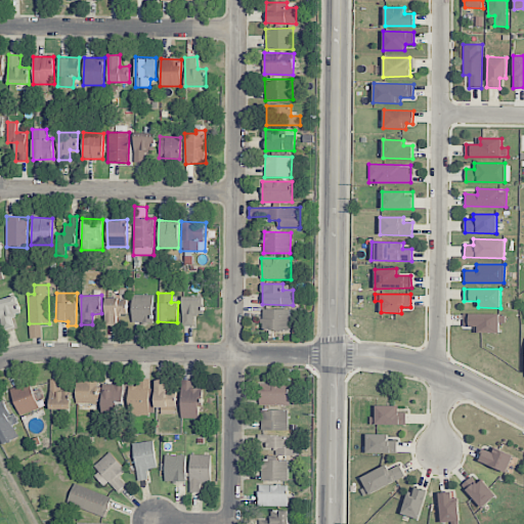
[(153,295),(133,295),(132,322),(153,323),(153,295)]
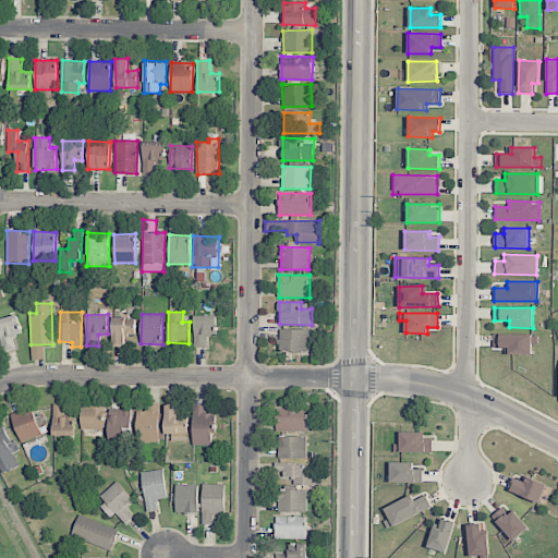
[(0,318),(0,339),(2,350),(15,348),(12,336),(22,335),(17,315),(0,318)]
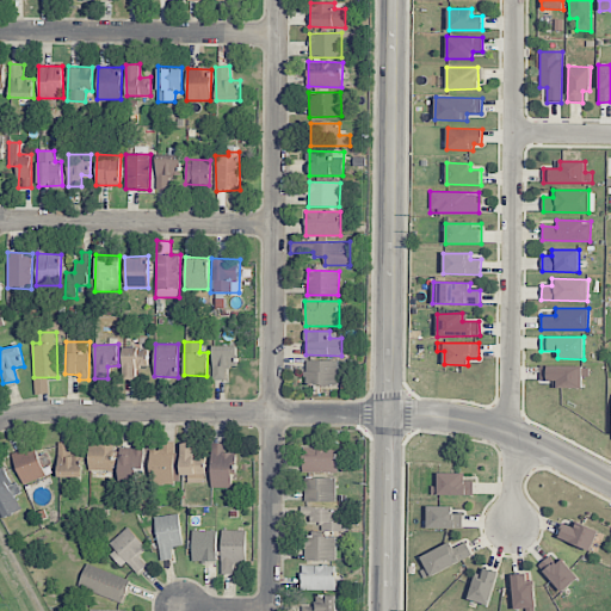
[(236,368),(238,346),(214,346),(213,380),(226,381),(226,368),(236,368)]
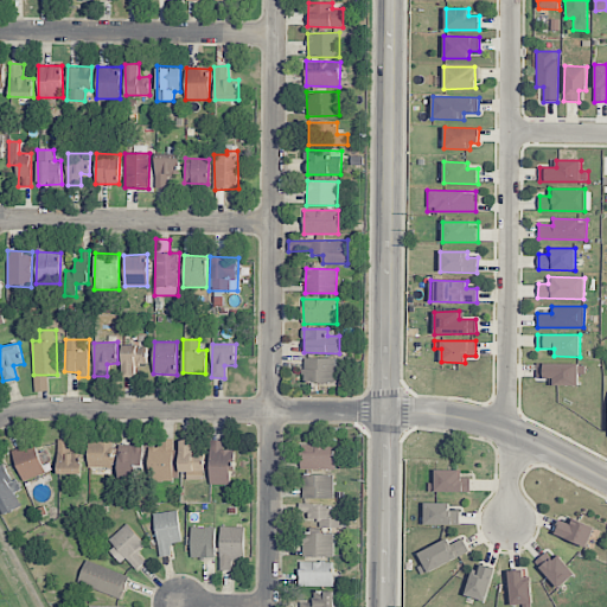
[(135,376),(136,364),(146,364),(146,345),(122,345),(122,376),(135,376)]
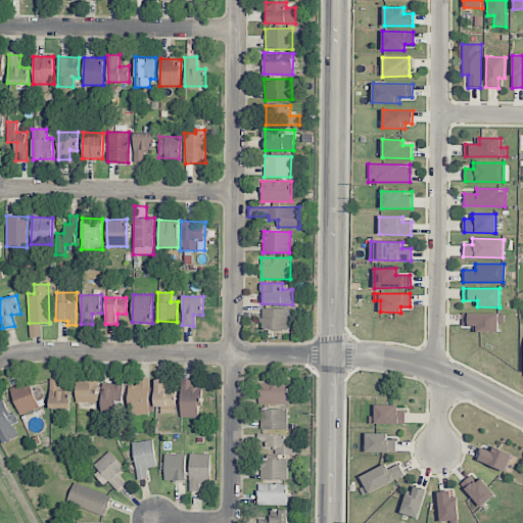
[(290,330),(290,308),(262,308),(262,329),(290,330)]
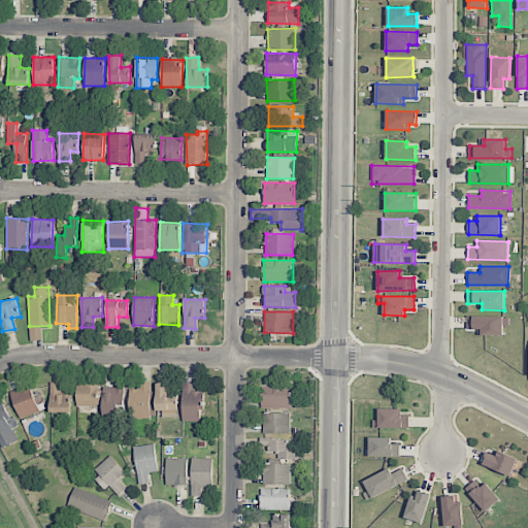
[(477,329),(479,335),(504,335),(503,316),(467,317),(467,329),(477,329)]
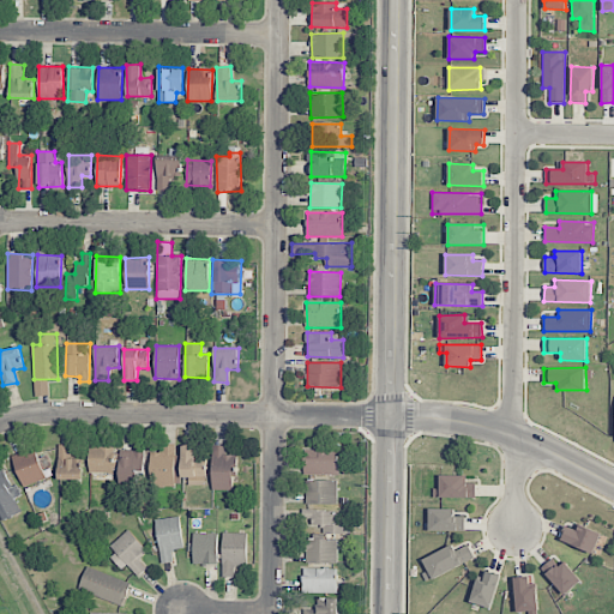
[(83,479),(83,458),(70,458),(70,444),(59,445),(59,480),(83,479)]
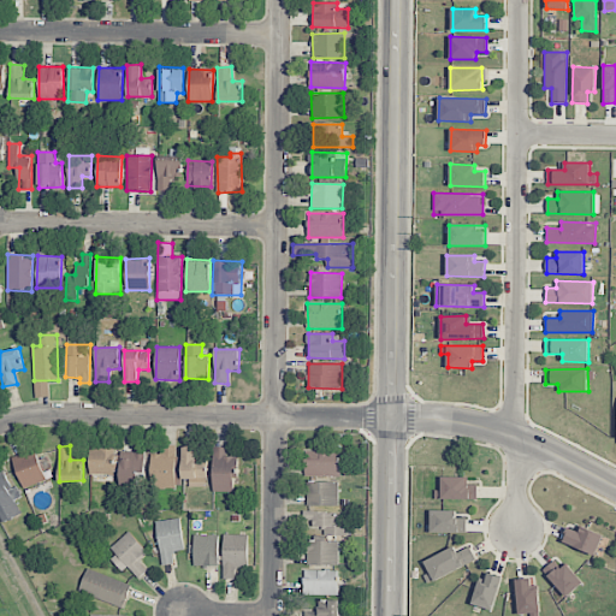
[(176,489),(177,445),(163,445),(163,454),(152,454),(150,487),(176,489)]
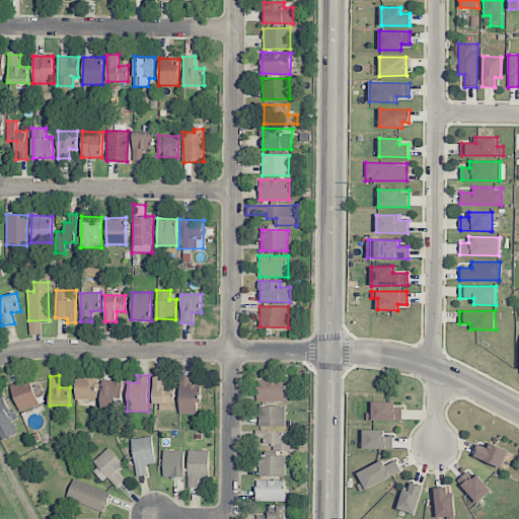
[(121,376),(113,376),(113,380),(101,380),(100,406),(121,406),(121,376)]
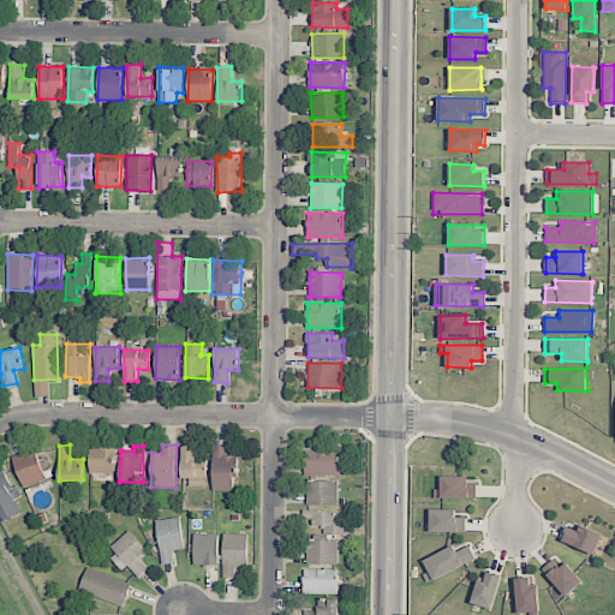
[(206,487),(207,459),(196,459),(196,446),(184,446),(183,485),(206,487)]
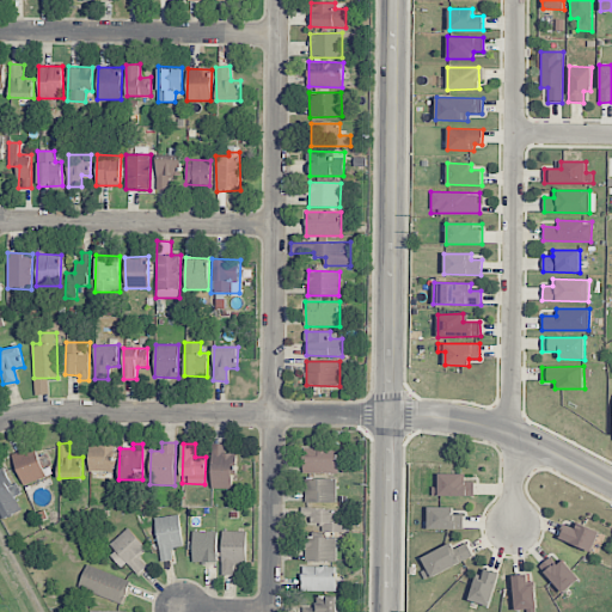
[(89,471),(112,471),(114,445),(90,445),(89,471)]
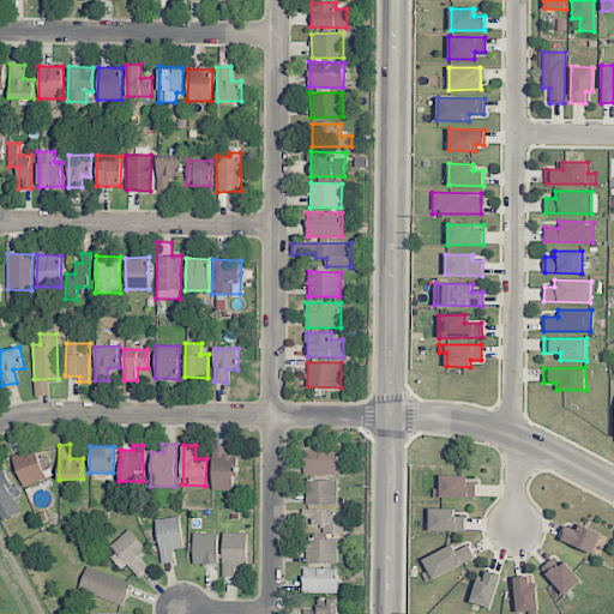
[(212,489),(234,491),(235,455),(227,455),(227,446),(214,446),(212,489)]
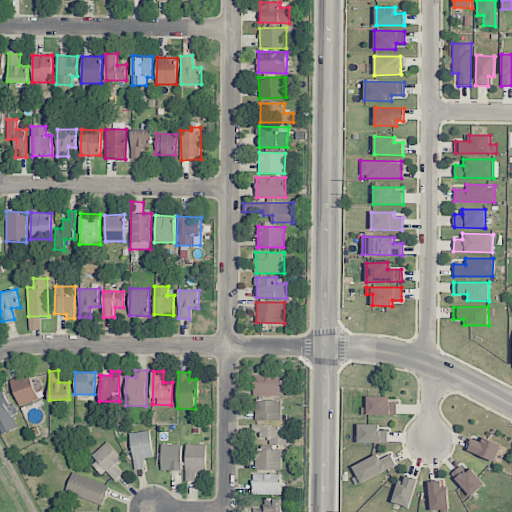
[(12,378),(17,405),(37,400),(31,374),(12,378)]
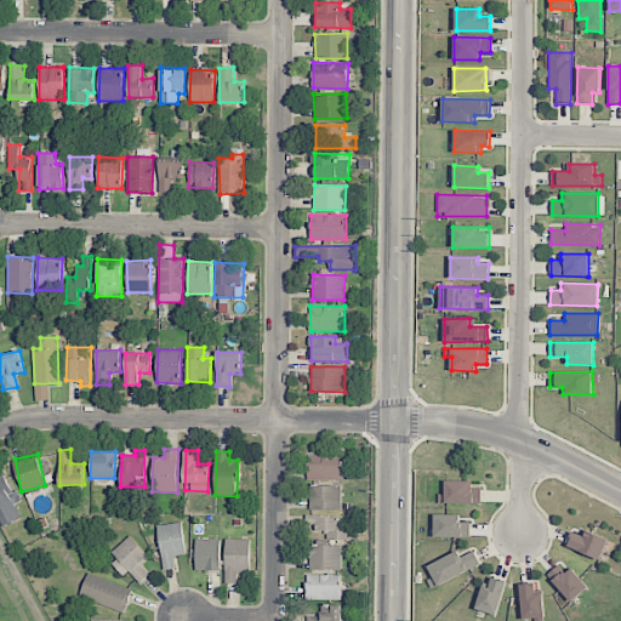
[(343,479),(342,454),(308,455),(308,480),(343,479)]
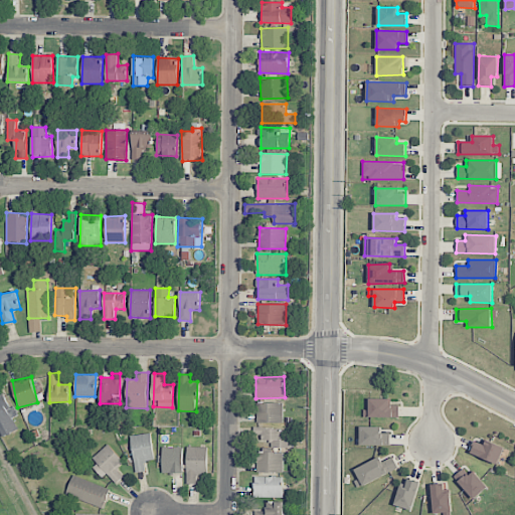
[(0,431),(3,437),(18,428),(12,418),(16,415),(3,392),(0,393),(0,431)]
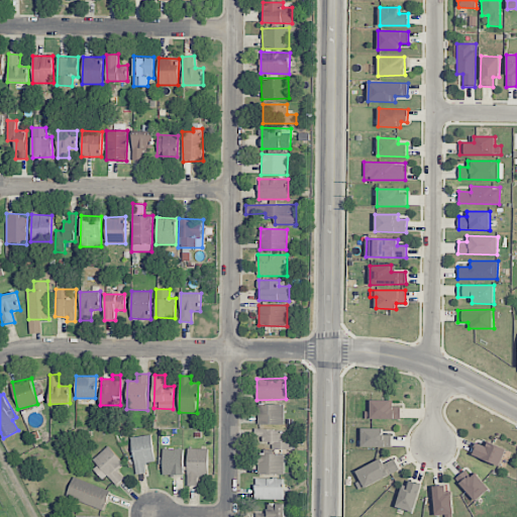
[(391,400),(371,401),(371,411),(366,412),(366,419),(401,418),(401,406),(392,407),(391,400)]
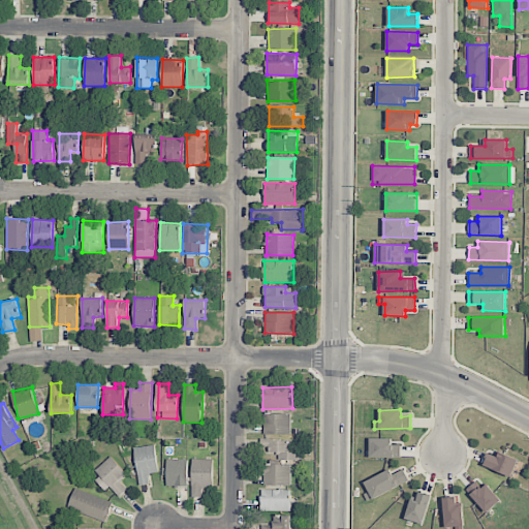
[(290,435),(290,413),(263,413),(262,434),(290,435)]
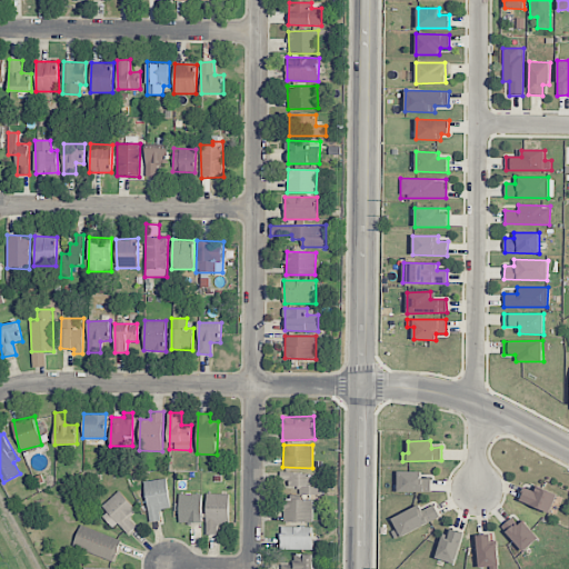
[(322,495),(322,485),(311,485),(311,473),(281,472),(281,487),(301,487),(301,495),(322,495)]
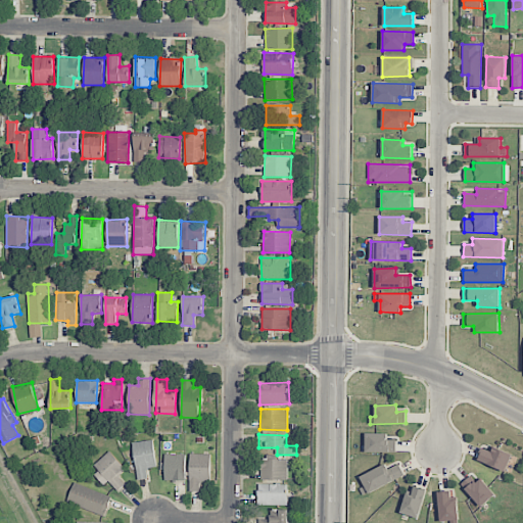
[(366,452),(396,453),(396,434),(366,434),(366,452)]
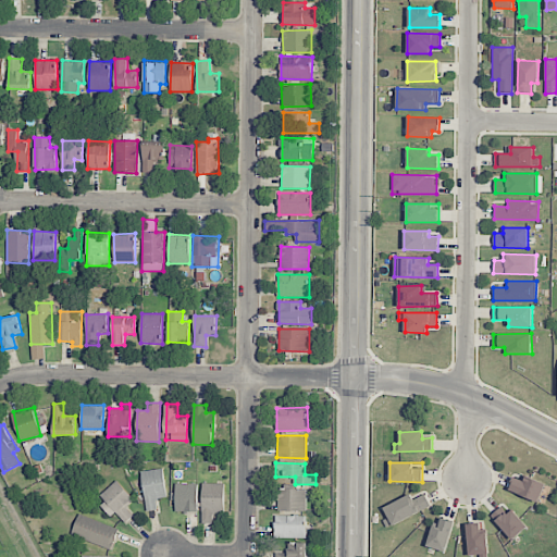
[(146,510),(158,510),(157,498),(166,497),(163,469),(143,471),(146,510)]
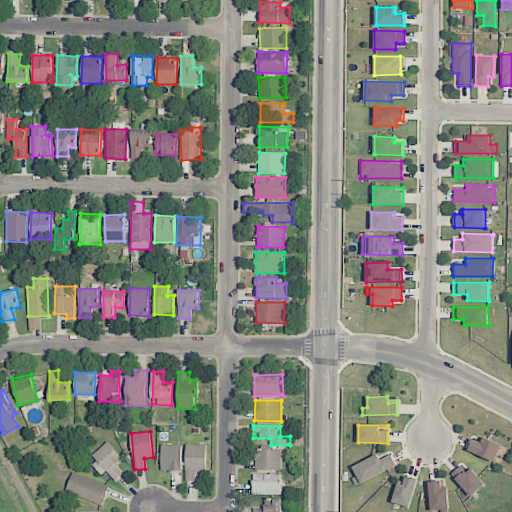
[(467,452),(496,461),(501,444),(483,438),(481,442),(472,438),(467,452)]
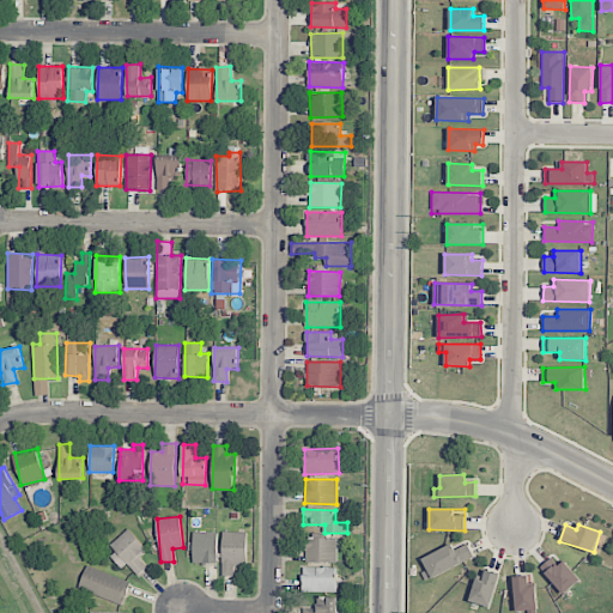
[(147,550),(128,528),(107,548),(125,568),(127,565),(138,576),(147,568),(139,558),(147,550)]
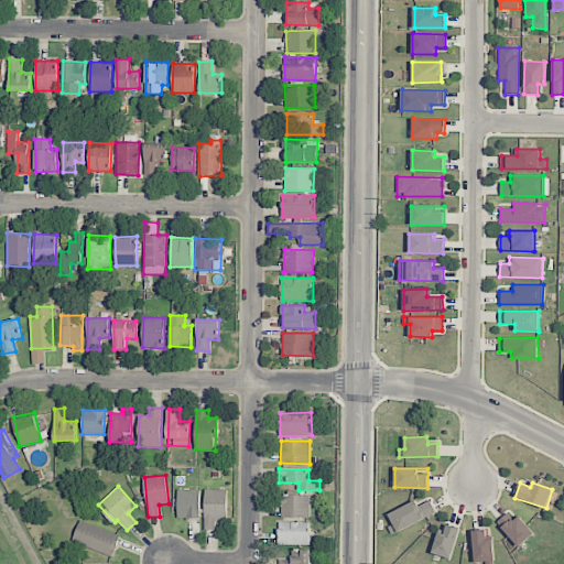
[(199,518),(201,490),(179,489),(177,518),(199,518)]
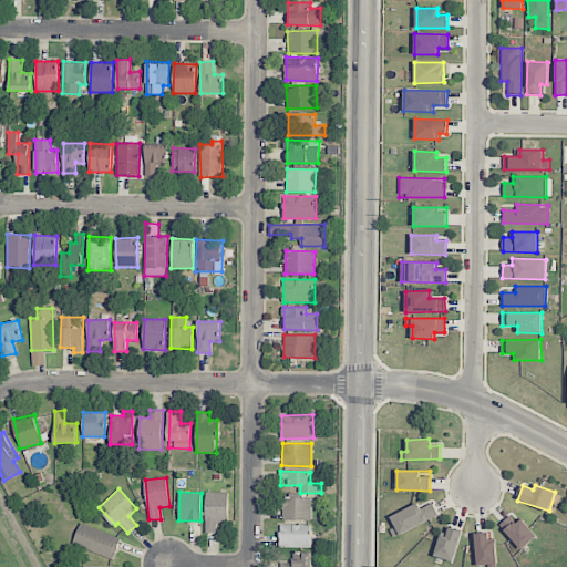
[(228,492),(205,492),(205,533),(216,533),(216,523),(228,523),(228,492)]
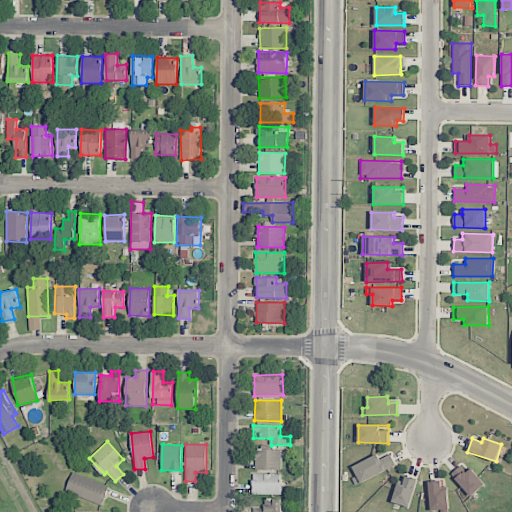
[(282,469),(282,449),(255,449),(255,469),(282,469)]
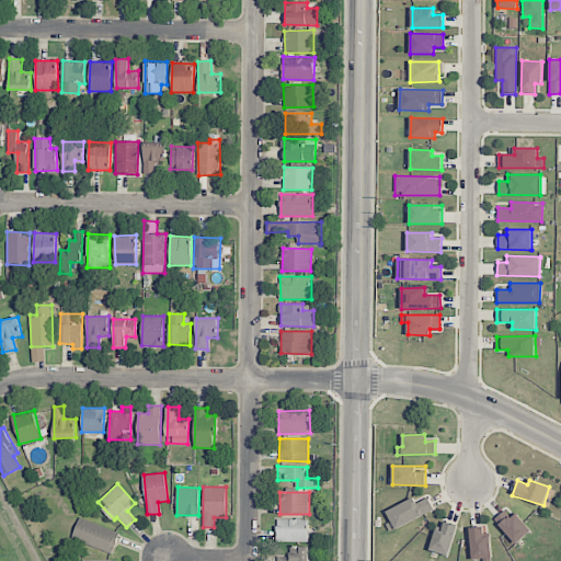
[(389,531),(434,511),(427,496),(415,502),(413,497),(386,511),(391,521),(386,524),(389,531)]
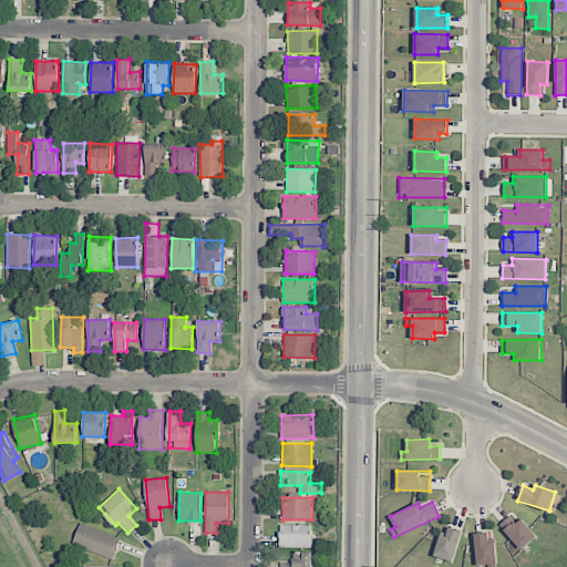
[(516,523),(512,516),(501,523),(518,549),(536,538),(523,518),(516,523)]
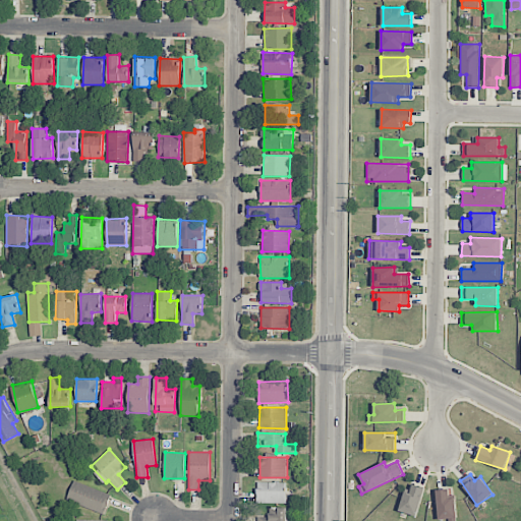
[(111,495),(73,480),(66,500),(104,515),(111,495)]
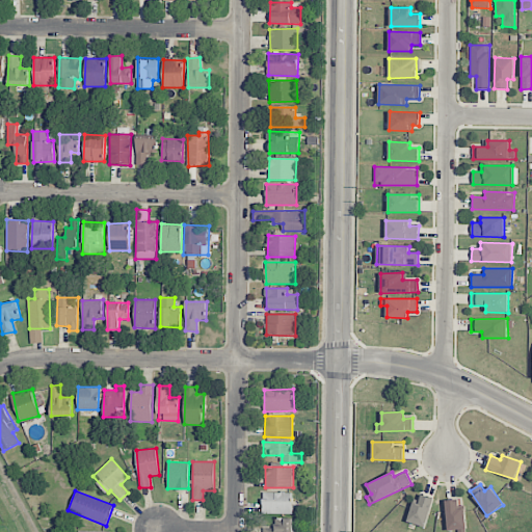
[(262,513),(293,514),(293,493),(263,493),(262,513)]
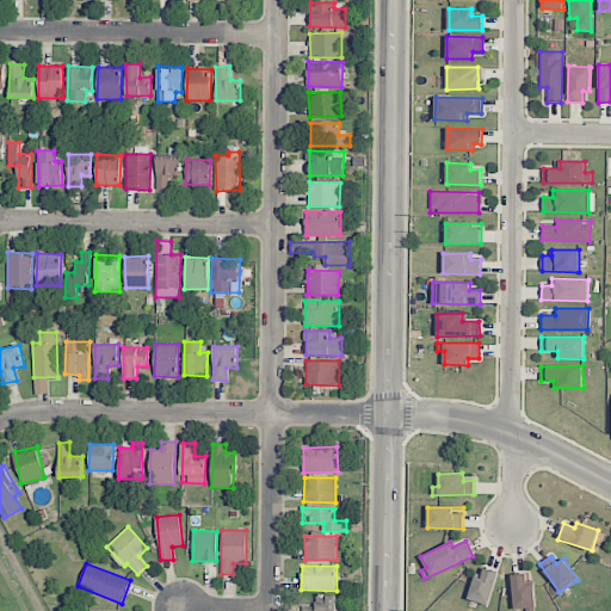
[(470,600),(491,605),(498,572),(477,567),(470,600)]
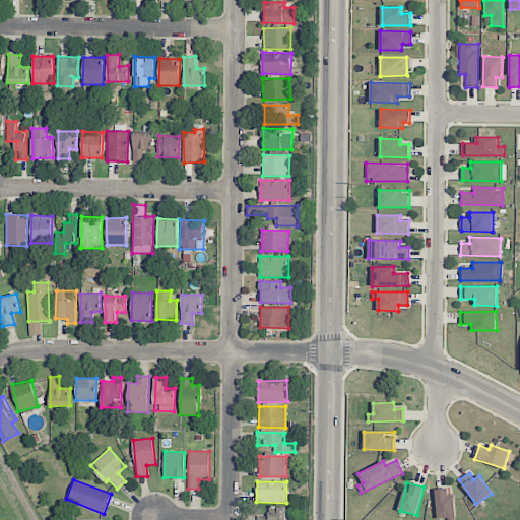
[(437,518),(455,517),(455,497),(448,497),(448,488),(437,489),(437,518)]
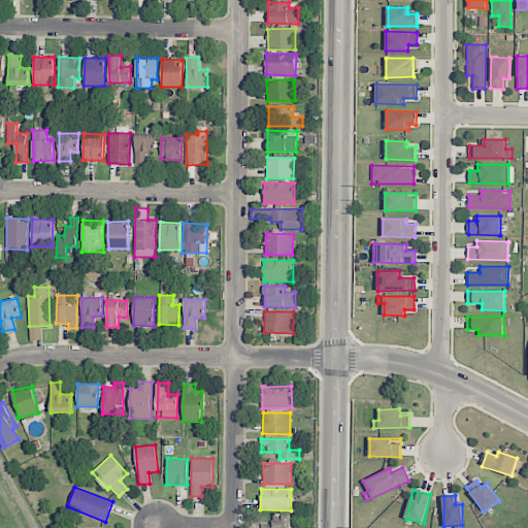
[(290,527),(291,515),(273,514),(272,524),(264,524),(264,527),(290,527)]
